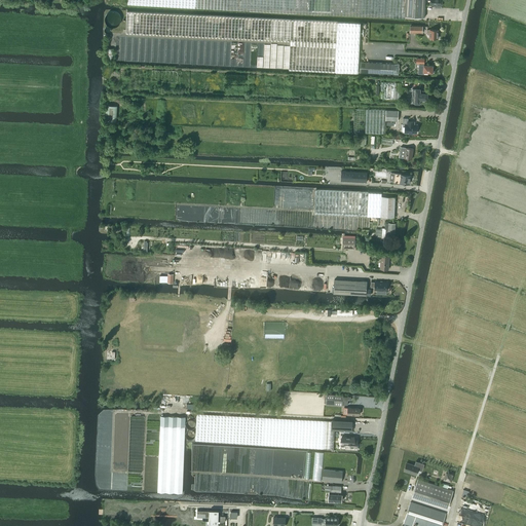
[(127,0),(127,5),(165,7),(405,19),(405,16),(424,17),(424,0),(127,0)]
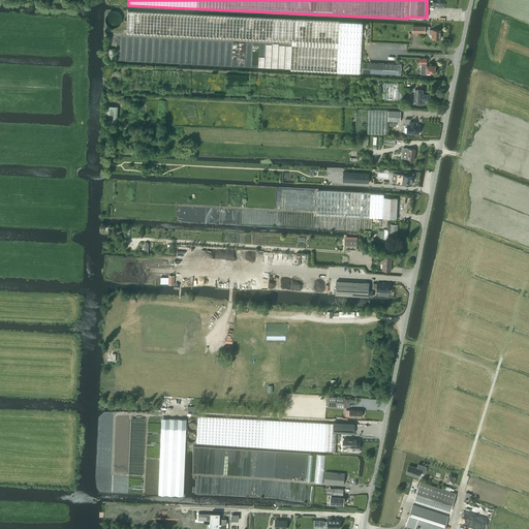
[(245,38),(246,17),(128,11),(127,33),(245,38)]
